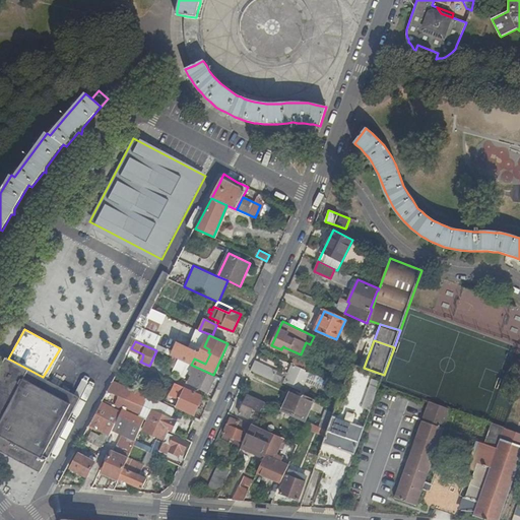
[(135,350),(131,348),(125,361),(130,363),(135,350)]
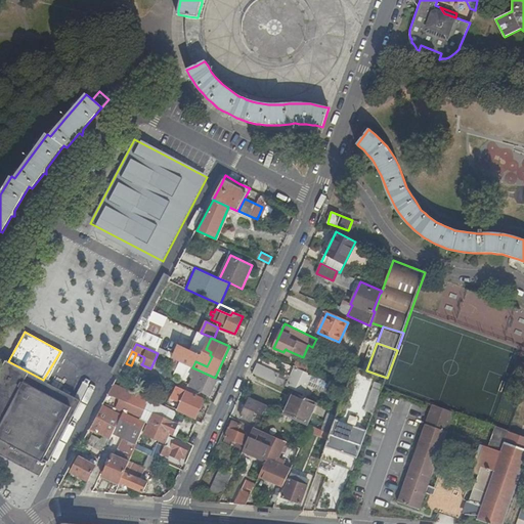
[(297,360),(294,366),(296,367),(307,373),(310,366),(297,360)]
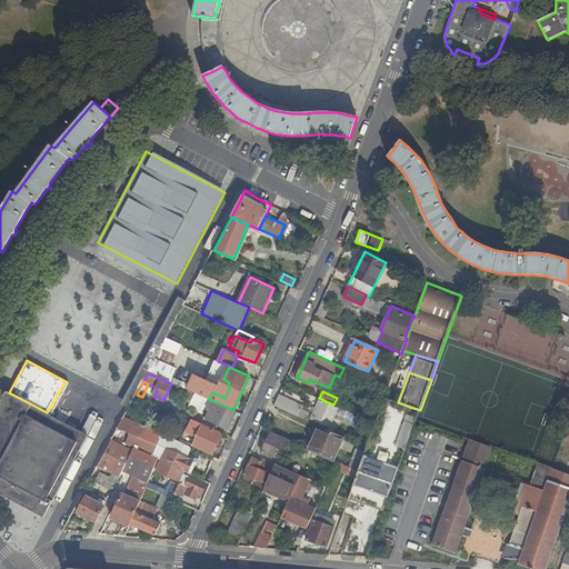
[(87,435),(51,416),(47,412),(9,392),(0,410),(0,491),(45,515),(51,503),(87,435)]
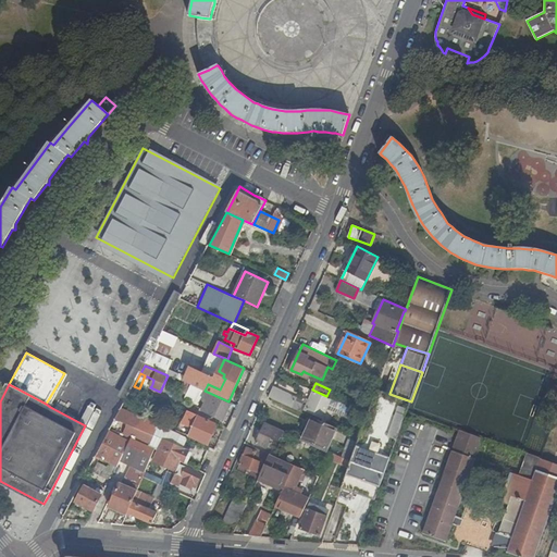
[(273,387),(269,397),(299,411),(302,405),(296,401),(297,398),(273,387)]
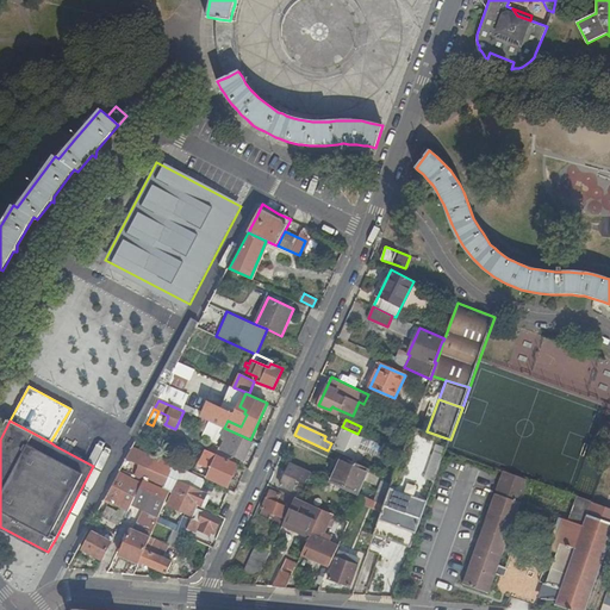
[(427,431),(414,427),(403,454),(385,505),(383,511),(374,533),(412,547),(447,449),(450,440),(427,431)]
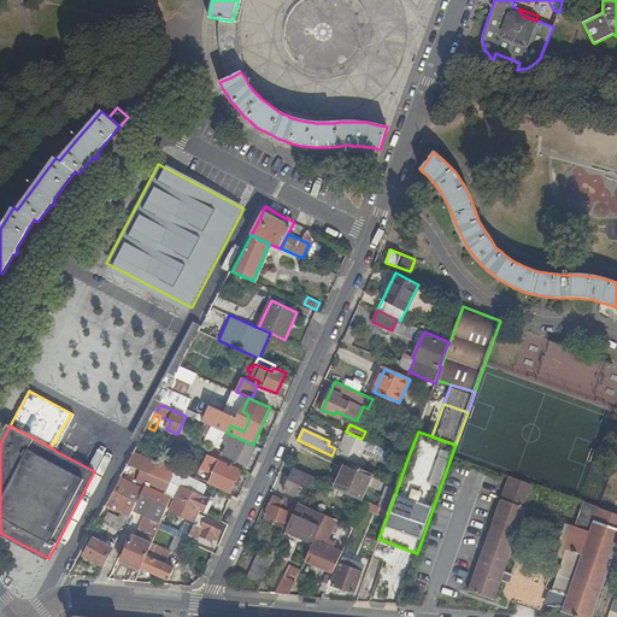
[(256,447),(225,433),(222,442),(228,446),(224,456),(247,466),(256,447)]
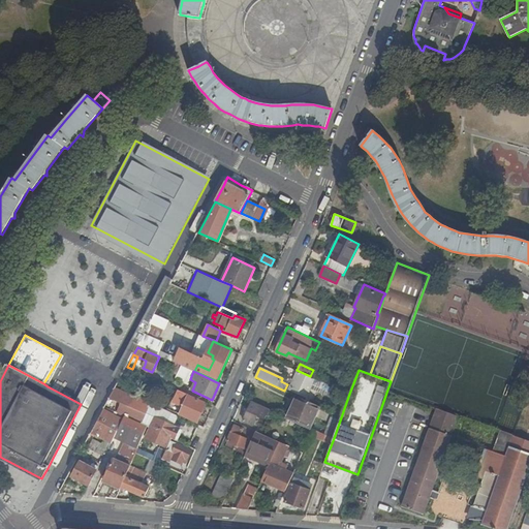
[(310,376),(299,371),(290,389),(307,396),(311,386),(336,398),(340,390),(310,376)]
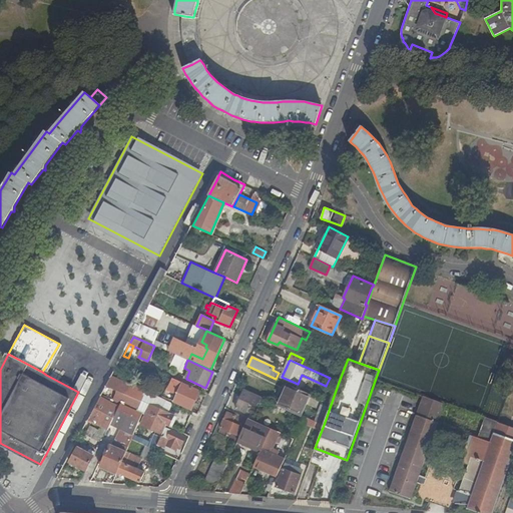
[(145,391),(112,376),(107,386),(120,392),(116,401),(121,404),(136,411),(145,391)]
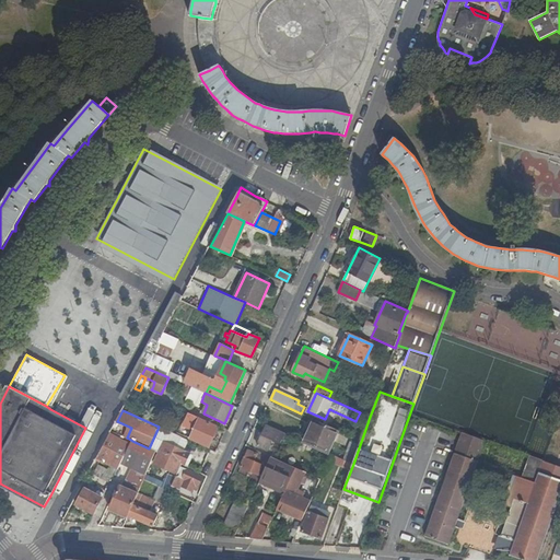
[(209,447),(219,427),(190,413),(185,427),(194,431),(190,439),(209,447)]
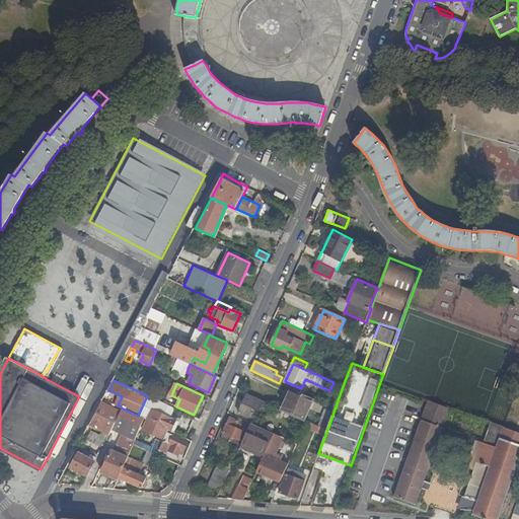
[(293,389),(288,399),(293,401),(288,413),(305,420),(314,398),(293,389)]
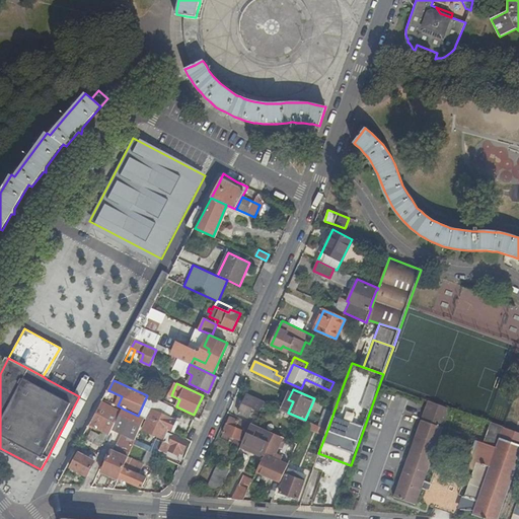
[(261,411),(265,401),(247,394),(244,402),(243,405),(239,414),(248,418),(250,415),(252,416),(254,411),(252,410),(253,408),(261,411)]
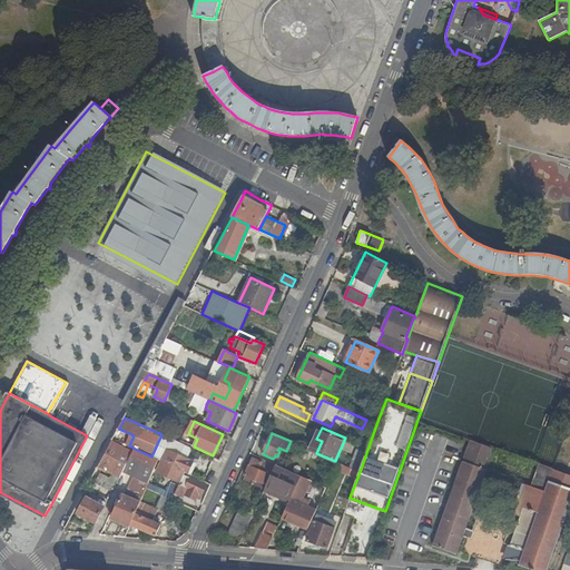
[(316,439),(311,450),(316,453),(322,441),(316,439)]
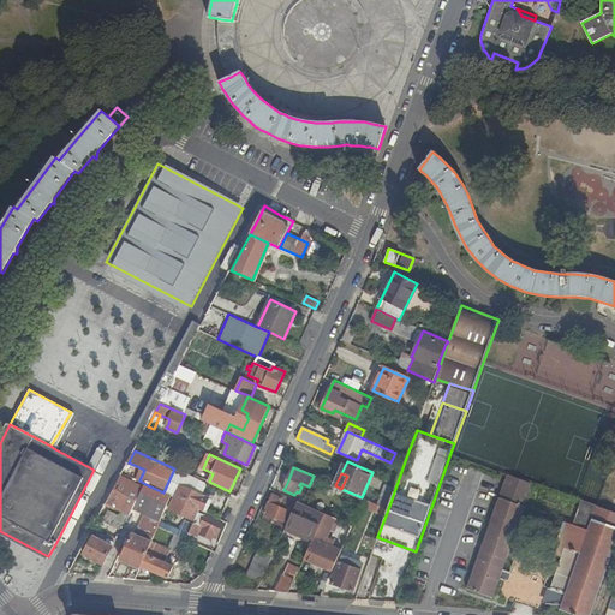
[(502,572),(533,483),(509,475),(469,590),(493,598),(500,579),(502,572)]
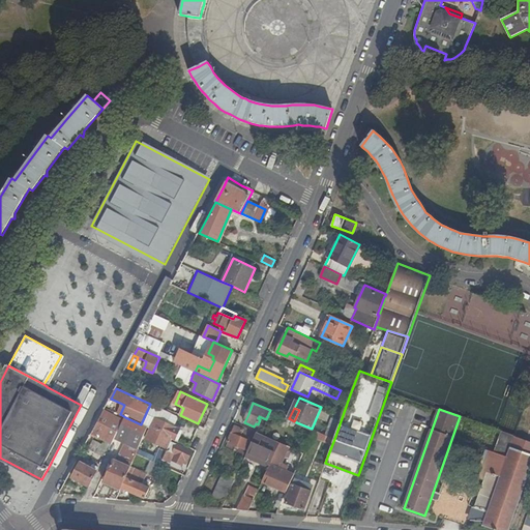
[(123,419),(105,410),(101,415),(92,434),(113,444),(123,419)]
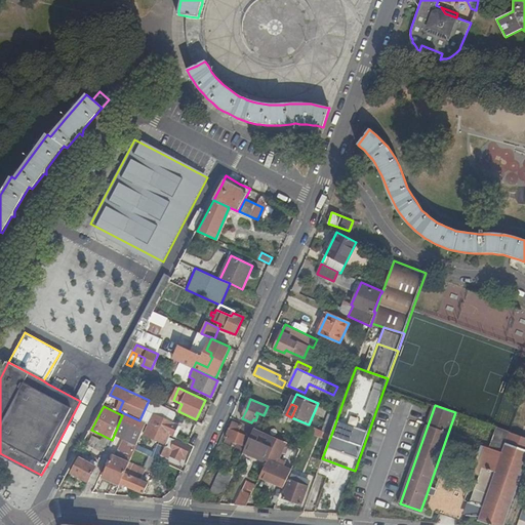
[(174,435),(179,425),(152,412),(149,418),(151,419),(145,435),(166,444),(169,437),(166,435),(168,432),(174,435)]
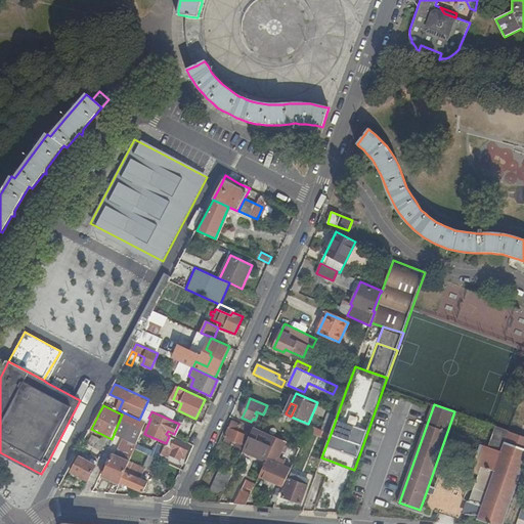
[(139,420),(124,412),(118,427),(128,432),(134,435),(132,441),(138,443),(147,423),(139,420)]
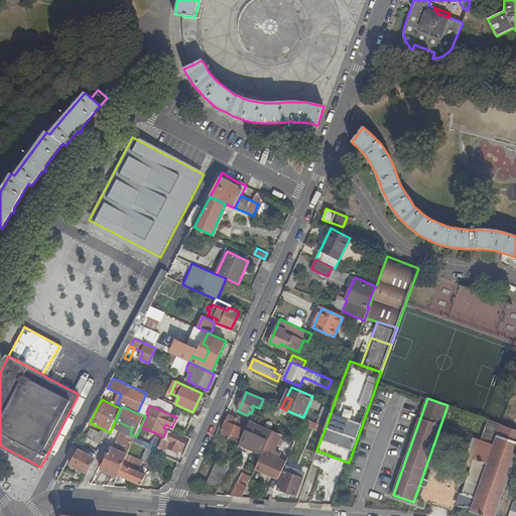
[(239,418),(229,415),(223,430),(242,439),(250,421),(240,416),(239,418)]
